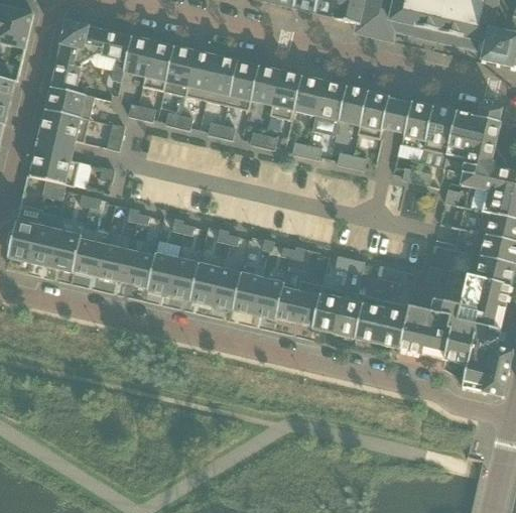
[(314,12),(316,0),(294,0),(293,7),(314,12)]
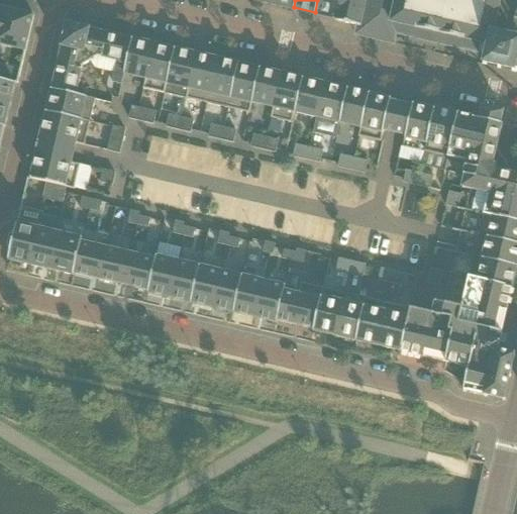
[(336,19),(340,0),(317,0),(315,12),(335,16),(335,18),(336,19)]
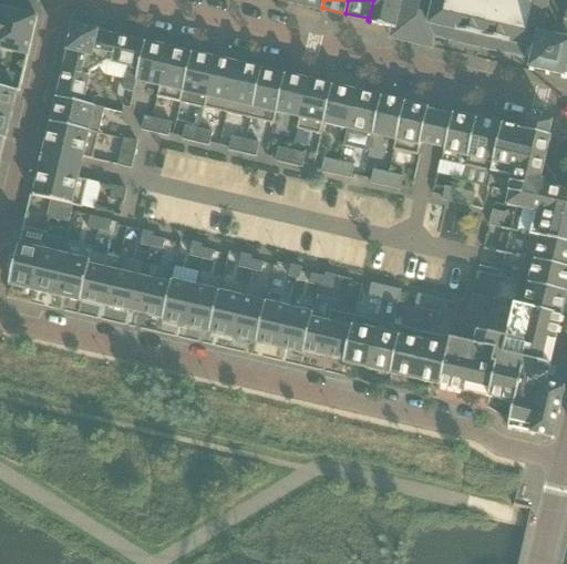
[(373,0),(369,21),(393,27),(399,0),(373,0)]
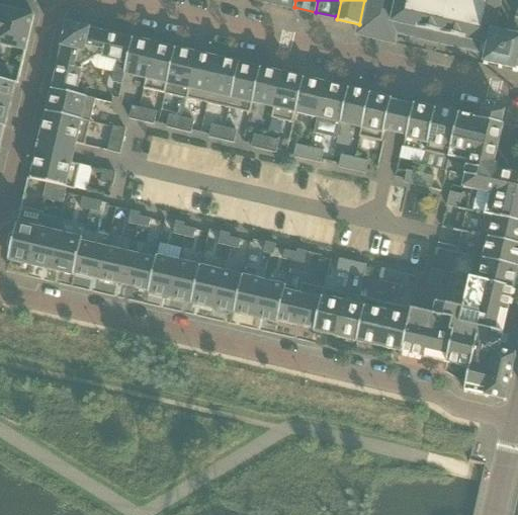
[(364,0),(359,24),(375,26),(389,29),(395,0),(364,0)]
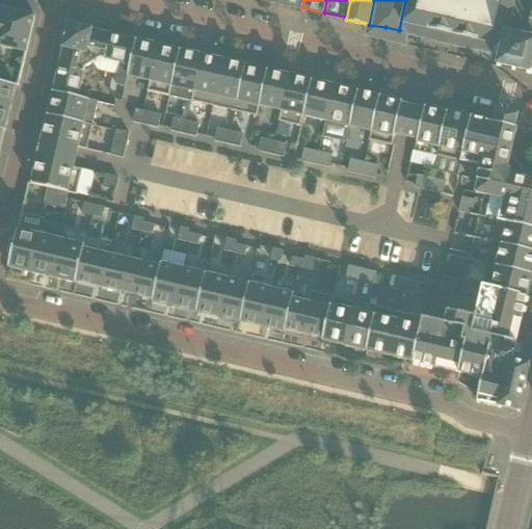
[(405,0),(399,30),(501,54),(501,53),(531,60),(531,55),(531,54),(531,0),(405,0)]
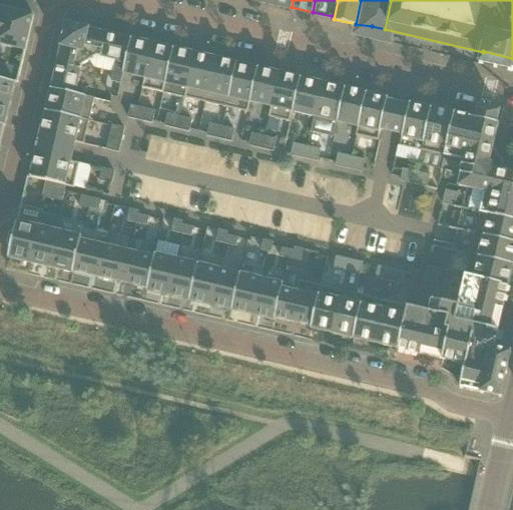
[(0,42),(25,48),(33,13),(1,6),(1,8),(2,8),(0,15),(0,42)]
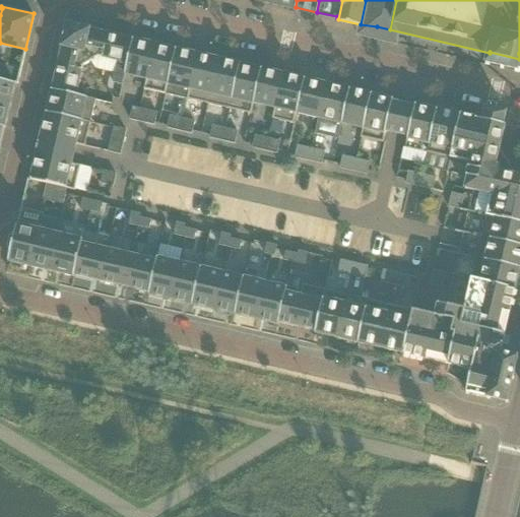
[(82,64),(90,59),(67,21),(61,45),(62,45),(52,87),(76,92),(82,64)]
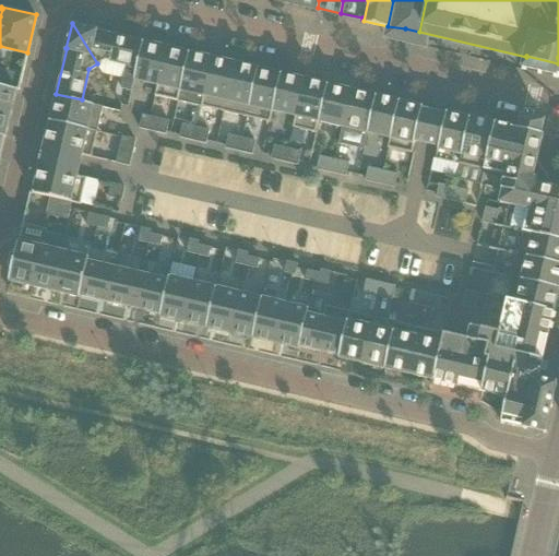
[(134,78),(143,40),(97,30),(97,28),(72,23),(97,63),(106,59),(127,63),(121,85),(131,89),(134,78)]
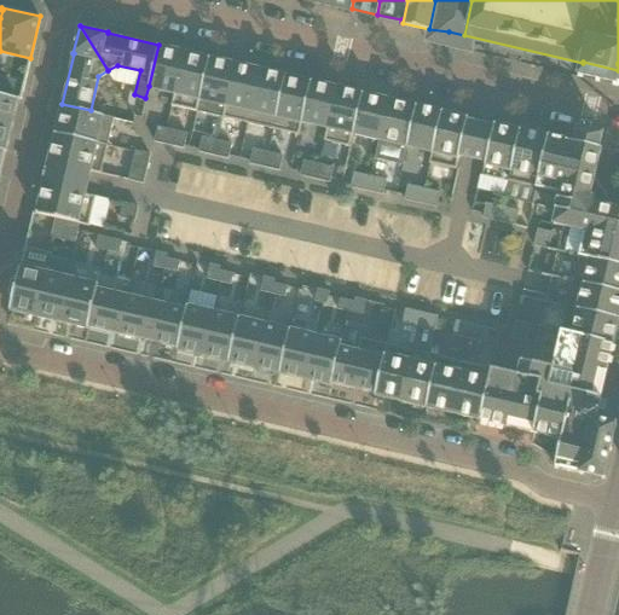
[(158,44),(158,45),(149,86),(174,92),(184,50),(158,44)]
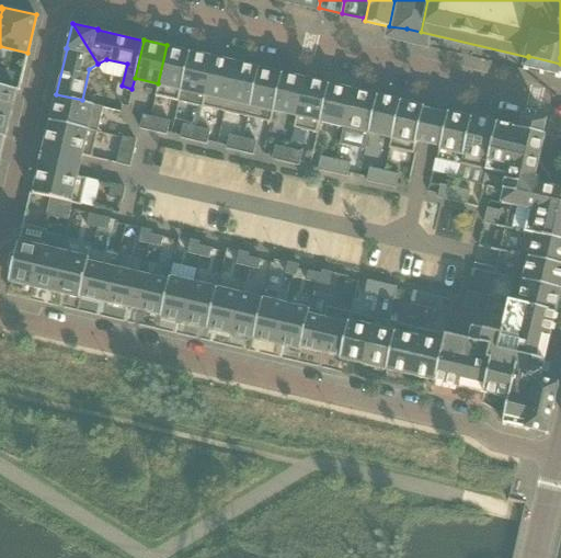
[(158,83),(156,94),(179,99),(190,50),(167,45),(158,83)]
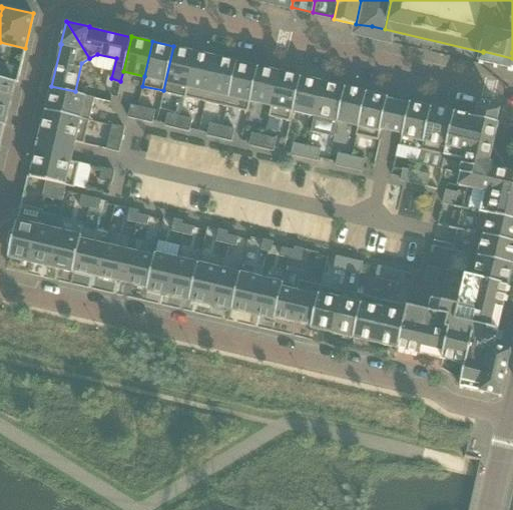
[(163,90),(184,95),(194,50),(173,46),(163,90)]
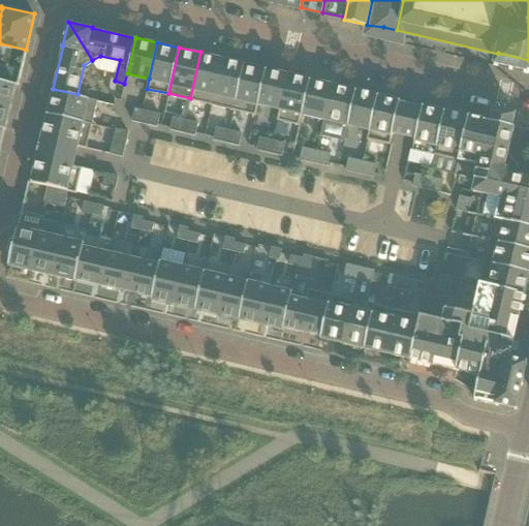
[(190,98),(212,103),(222,57),(200,52),(190,98)]
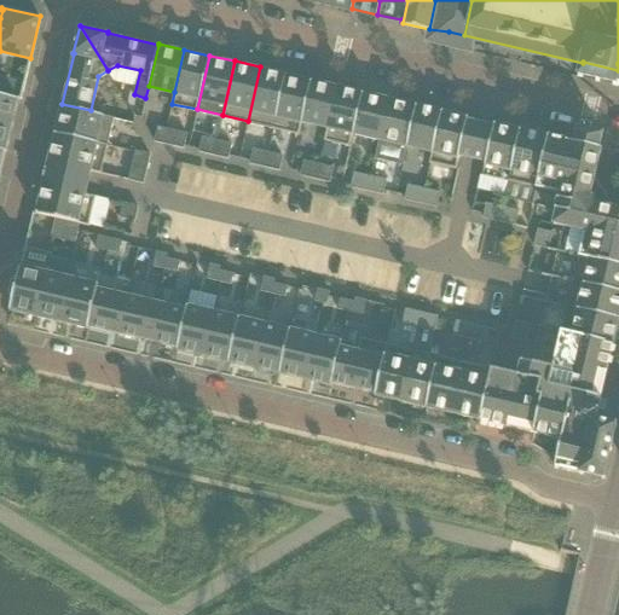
[(248,121),(273,127),(285,73),(260,67),(248,121)]
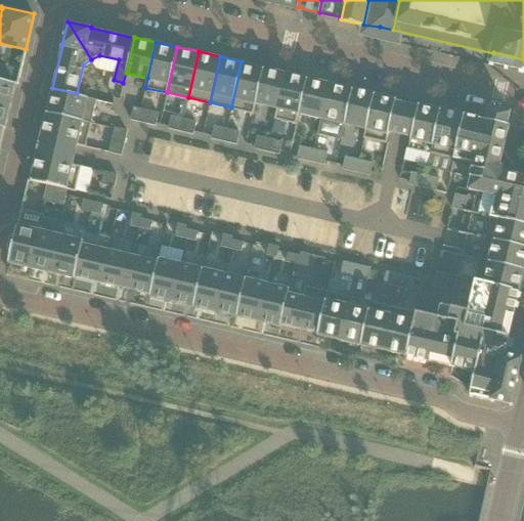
[(231,107),(253,113),(255,102),(263,67),(242,61),(231,107)]
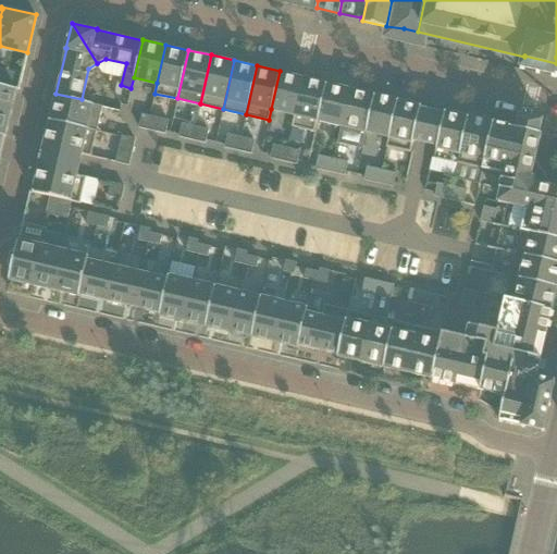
[(271,109),(272,109),(294,113),(302,76),(280,71),(271,109)]
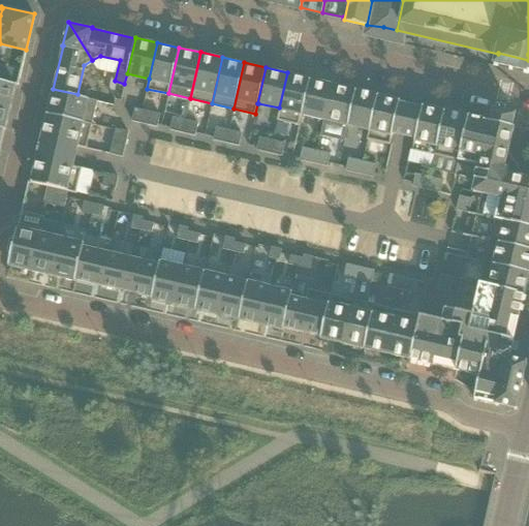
[(299,124),(301,113),(309,78),(287,72),(279,107),(277,119),(299,124)]
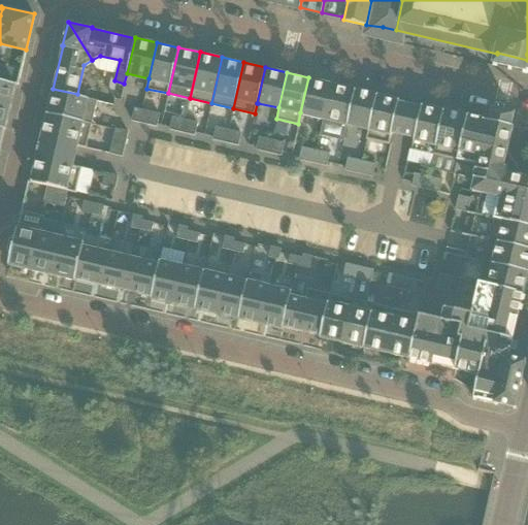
[(323,118),(331,83),(308,77),(300,112),(323,118)]
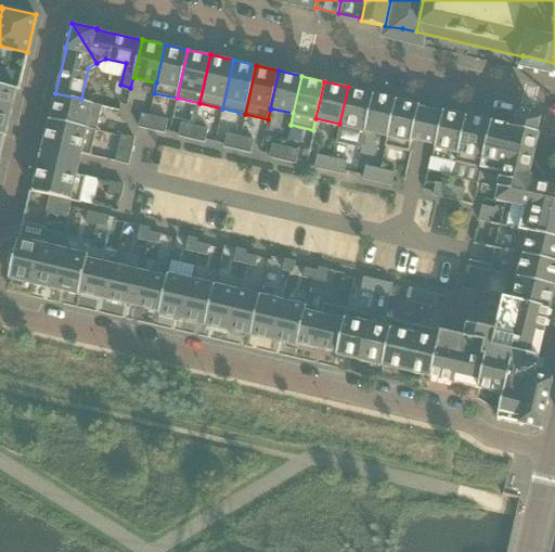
[(0,107),(10,111),(15,87),(0,82),(0,107)]
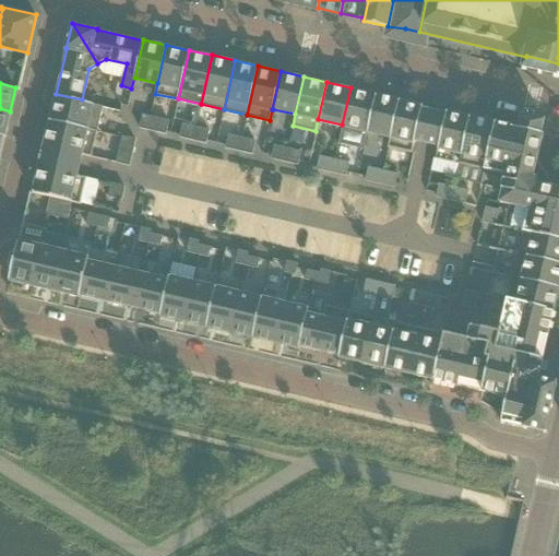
[(366,130),(375,93),(351,87),(342,125),(339,141),(363,146),(366,130)]
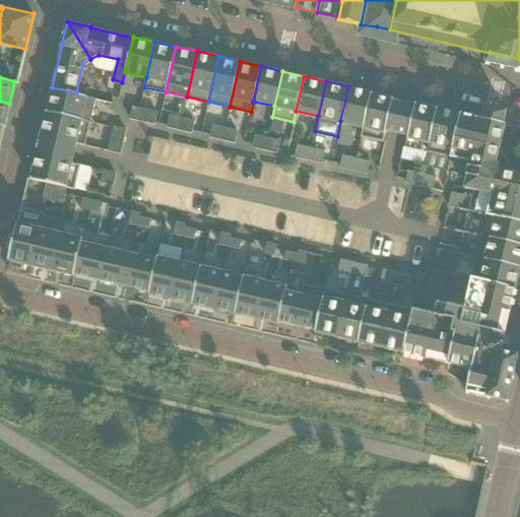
[(95,98),(76,92),(52,87),(52,86),(46,110),(90,121),(95,98)]
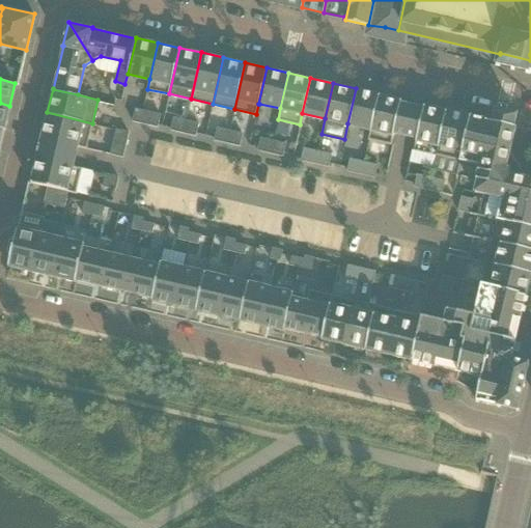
[(370,129),(379,93),(356,88),(347,123),(370,129)]
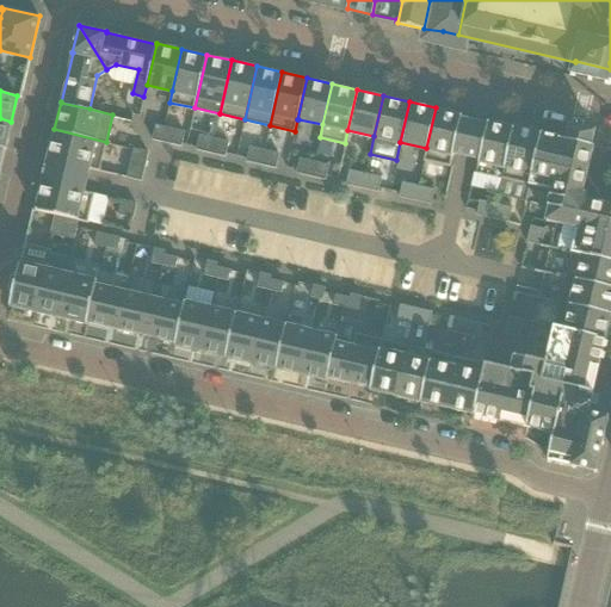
[(513,125),(487,119),(487,123),(471,119),(461,117),(462,113),(436,107),(426,148),(429,149),(426,159),(449,165),(452,152),(464,154),(475,156),(477,158),(474,171),(501,177),(513,125)]
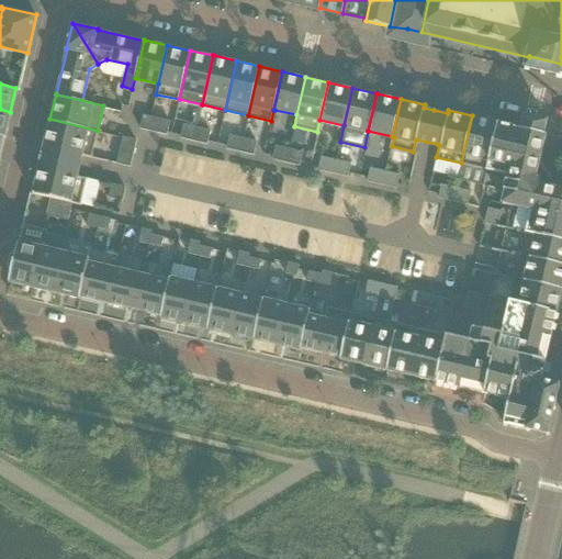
[(0,147),(0,146),(2,136),(3,135),(4,136),(10,112),(0,109),(0,147)]
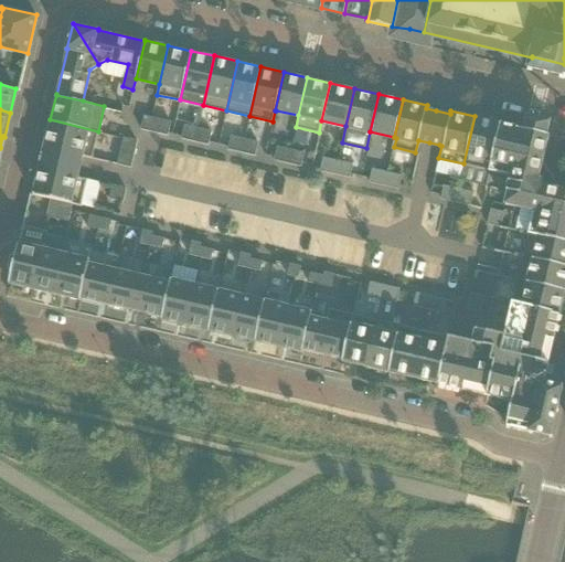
[(141,127),(155,130),(157,117),(144,114),(141,127)]
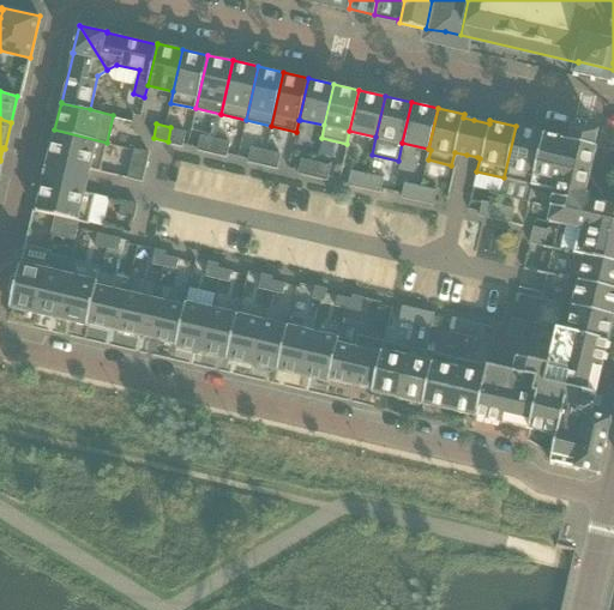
[(595,144),(595,142),(595,140),(597,133),(597,131),(595,130),(587,128),(584,127),(576,126),(573,125),(572,128),(571,134),(571,136),(570,139),(543,133),(531,185),(555,191),(547,228),(543,245),(613,260),(613,205),(608,204),(589,174),(596,145),(595,144)]
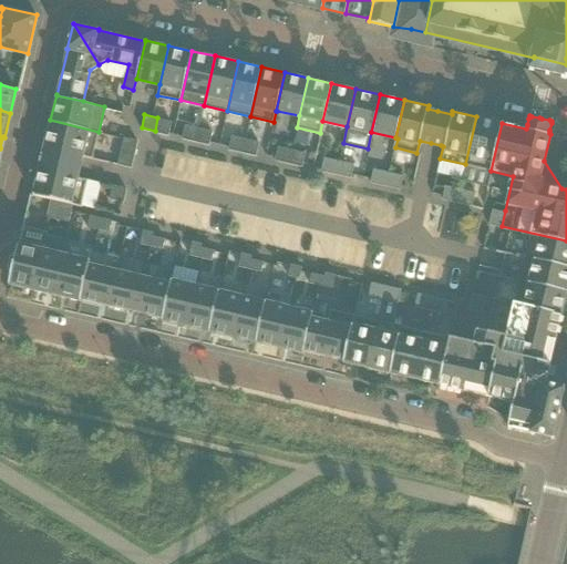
[(491,171),(502,123),(476,116),(465,164),(491,171)]
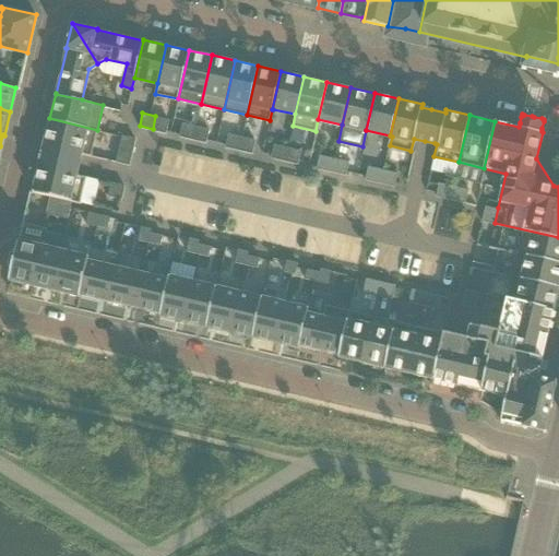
[(168,119),(155,116),(153,129),(166,132),(168,119)]
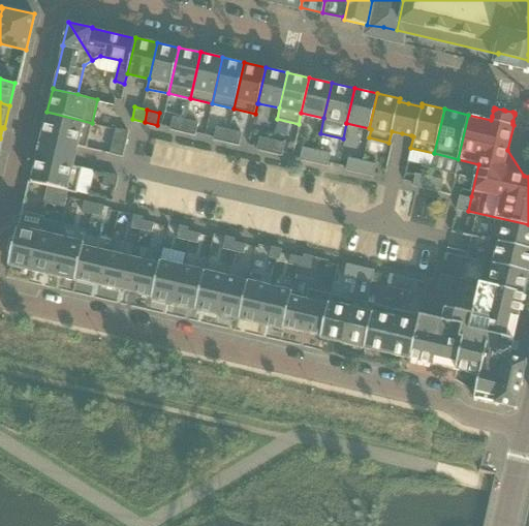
[(40,135),(43,136),(75,144),(75,145),(78,145),(87,147),(92,123),(47,112),(41,133),(40,133),(40,135)]
